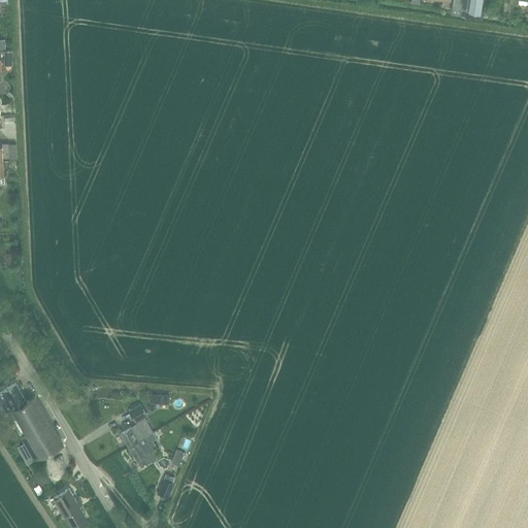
[(483,17),(485,0),(452,0),(451,10),(465,12),(465,13),(483,17)]
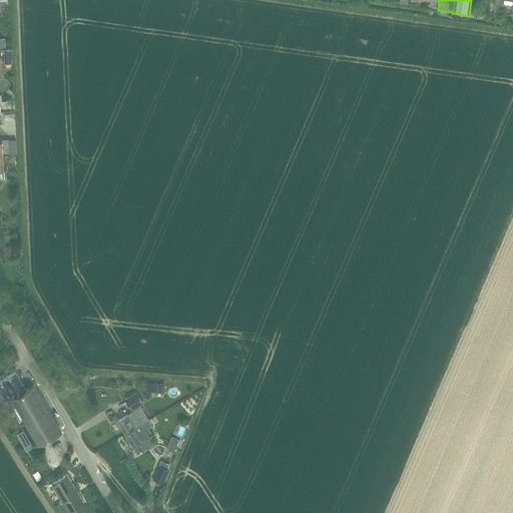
[(12,49),(4,50),(4,63),(12,63),(12,49)]
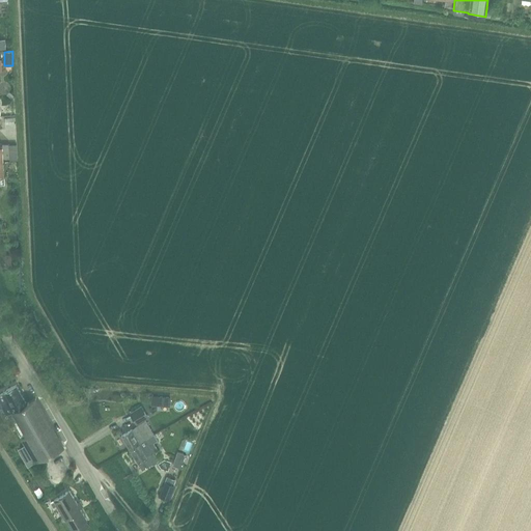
[(2,144),(0,143),(0,161),(3,161),(10,161),(9,144),(9,143),(2,144)]
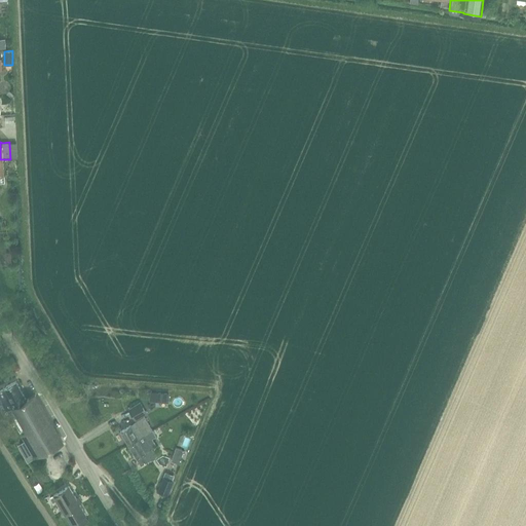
[(3,254),(5,266),(12,265),(10,253),(3,254)]
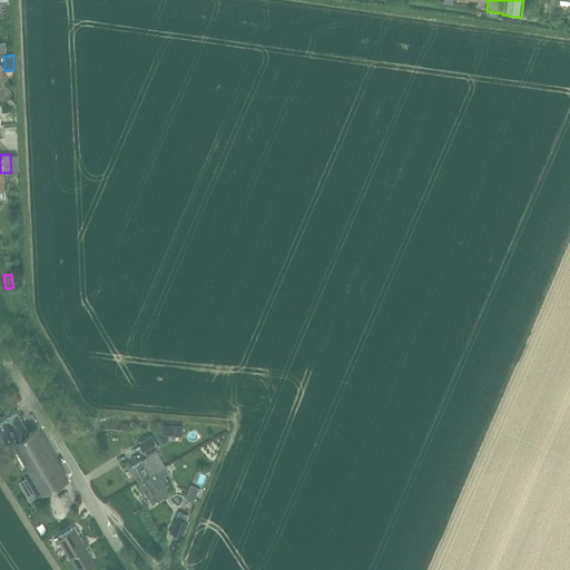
[(18,412),(0,422),(0,430),(3,435),(0,436),(0,441),(3,446),(8,443),(8,444),(10,448),(22,470),(21,471),(26,479),(37,498),(69,480),(39,428),(29,433),(18,412)]
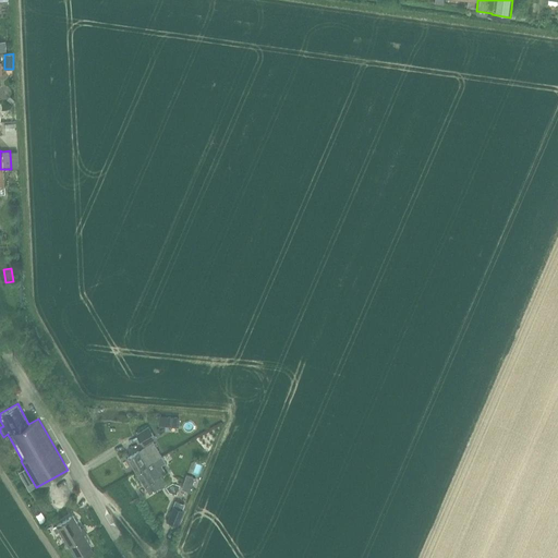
[(158,425),(167,426),(167,416),(159,415),(158,425)]
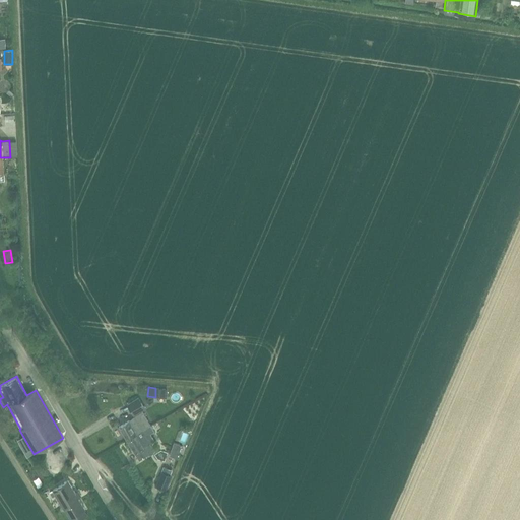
[(138,398),(127,404),(134,415),(144,408),(138,398)]
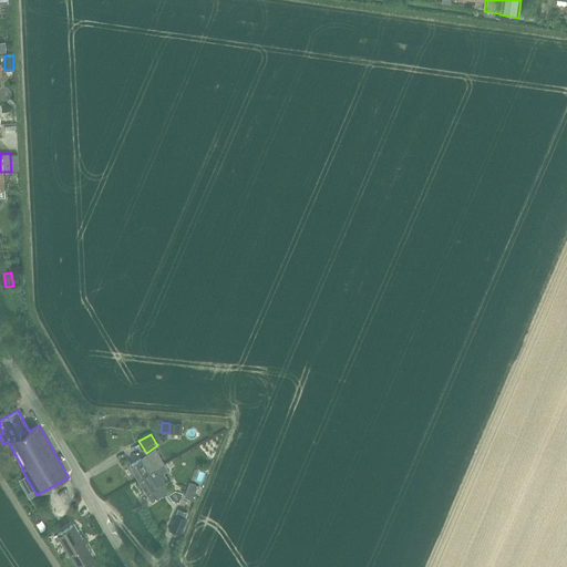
[(130,465),(138,480),(164,464),(156,450),(151,452),(130,465)]
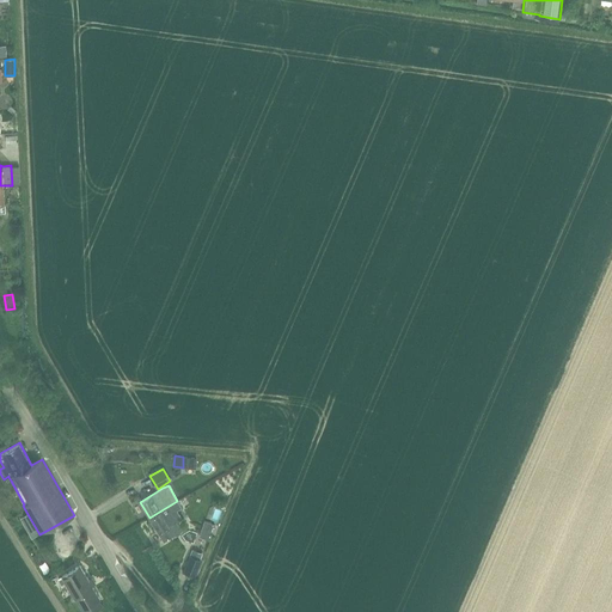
[(150,518),(159,533),(164,542),(176,534),(177,536),(182,533),(181,532),(182,531),(177,522),(182,520),(177,512),(182,508),(177,501),(150,518)]
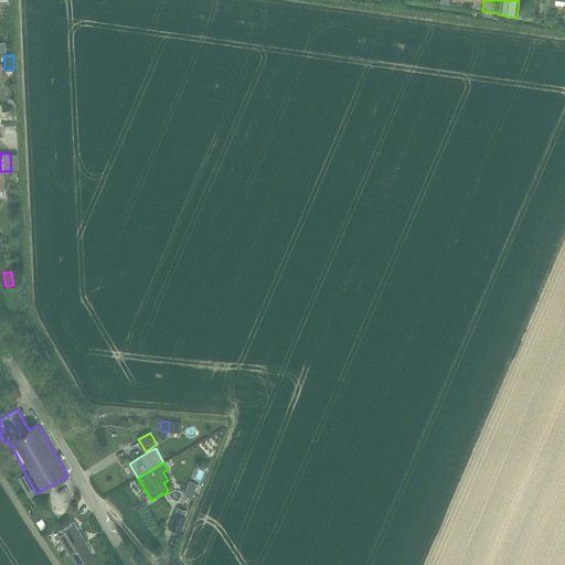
[(25,475),(19,478),(23,486),(30,481),(25,475)]
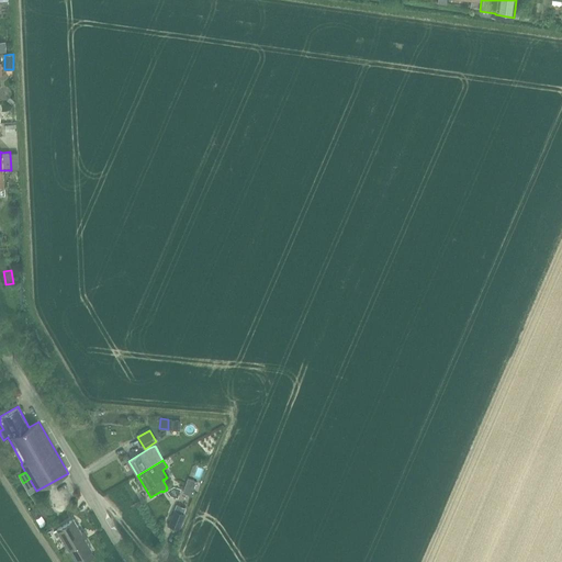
[(184,487),(193,491),(197,481),(192,480),(188,479),(184,487)]
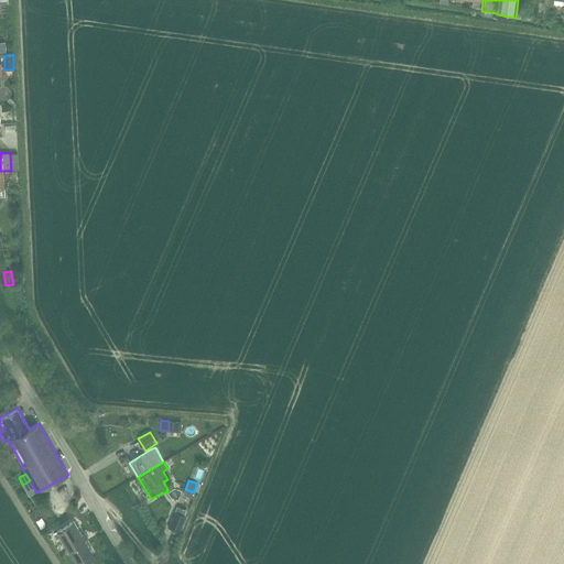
[(175,511),(170,527),(180,531),(185,516),(184,514),(186,510),(177,507),(175,511)]
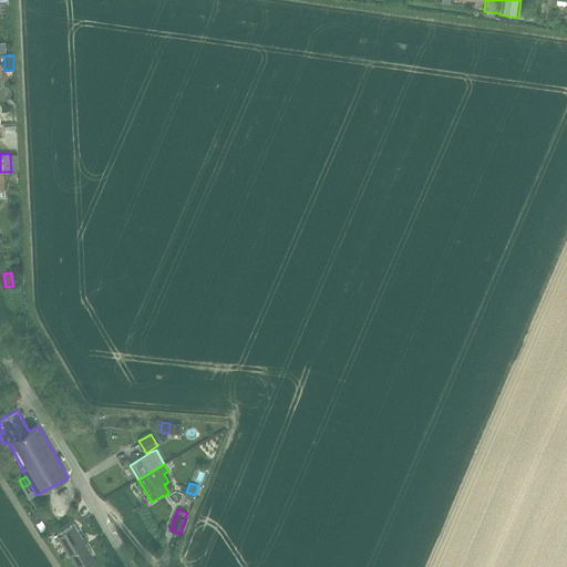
[(59,535),(54,537),(58,542),(62,539),(76,566),(78,565),(93,556),(86,543),(89,540),(86,535),(83,537),(74,524),(58,533),(59,535)]
